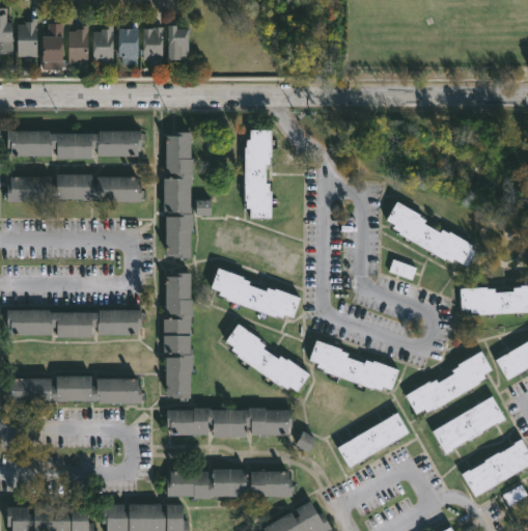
[(0,7),(10,8),(9,22),(15,22),(14,42),(0,42),(0,7)]
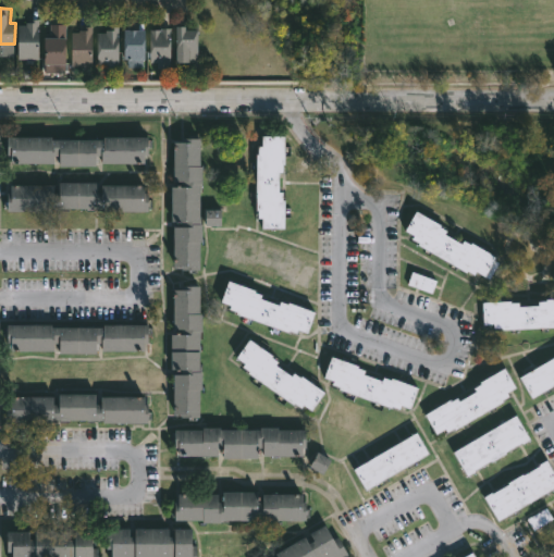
[(44,20),(42,59),(22,59),(23,25),(31,25),(31,23),(34,23),(34,20),(44,20)]
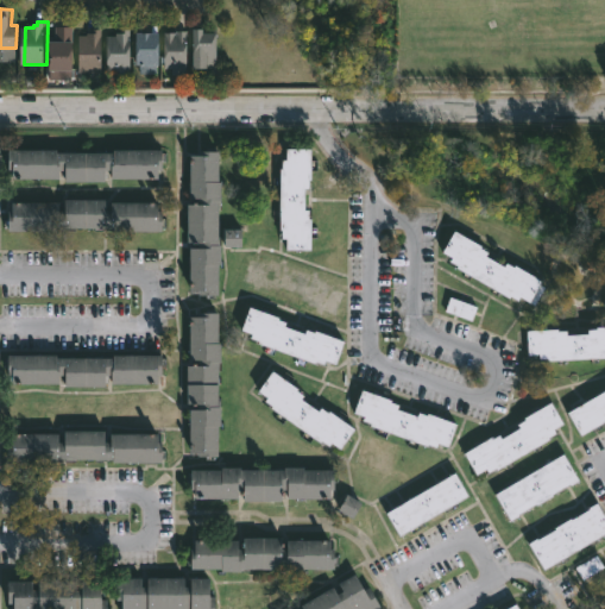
[(77,27),(77,43),(81,43),(80,71),(76,71),(76,81),(54,80),(54,69),(51,69),(52,42),(60,42),(60,26),(77,27)]
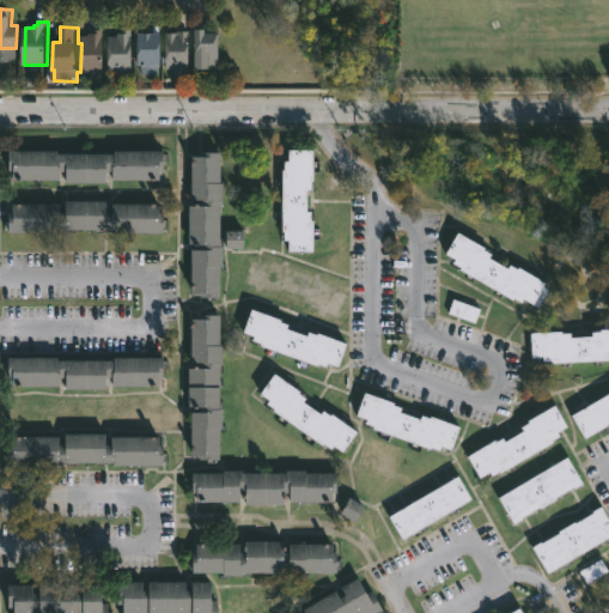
[(90,73),(84,73),(84,36),(92,36),(92,34),(97,34),(97,29),(107,29),(105,73),(90,73)]
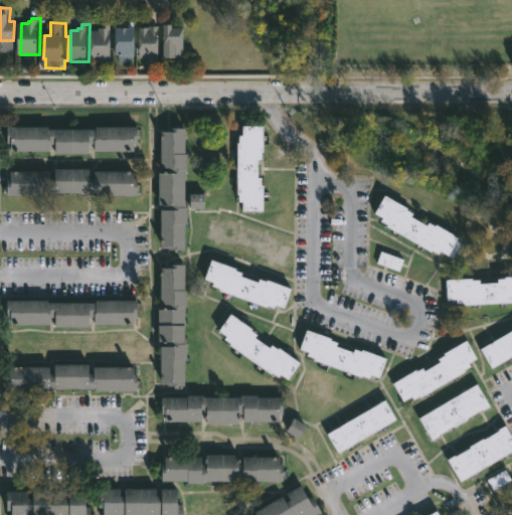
[(114,24),(114,67),(101,67),(102,59),(95,59),(95,30),(103,30),(103,28),(106,28),(106,24),(114,24)]
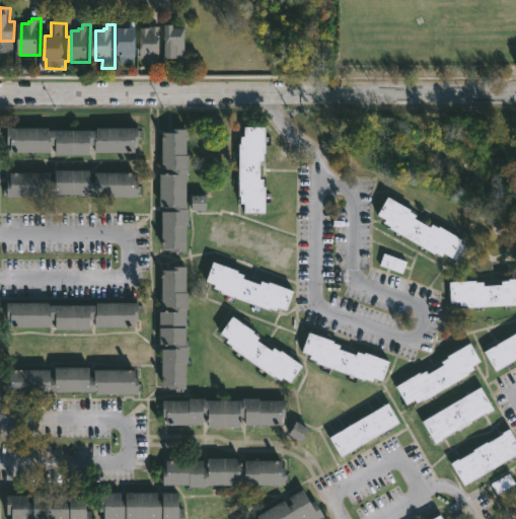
[(179,25),(179,28),(192,28),(192,59),(166,58),(166,25),(179,25)]
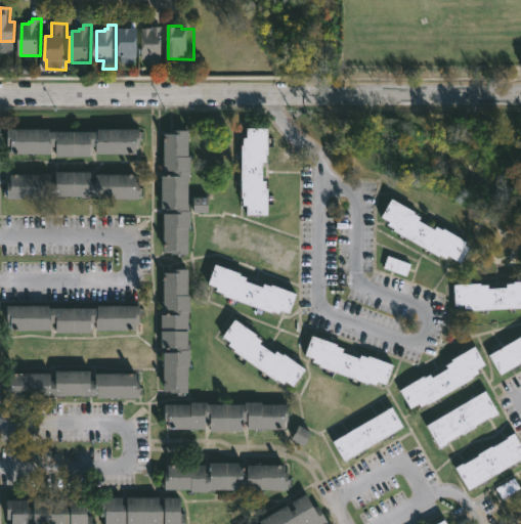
[(162,27),(161,58),(142,58),(142,28),(152,28),(152,30),(155,30),(155,27),(162,27)]
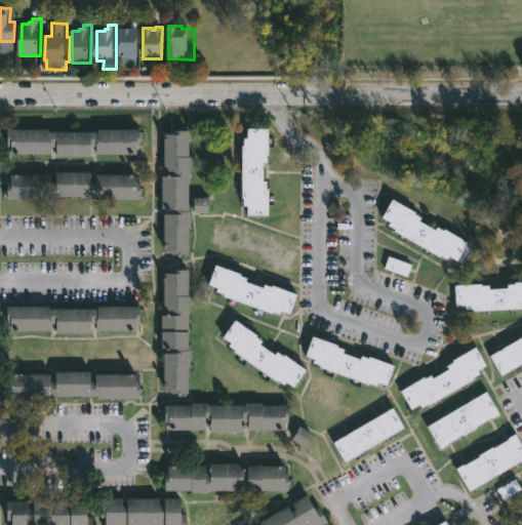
[(136,29),(135,55),(122,55),(122,52),(117,52),(117,28),(136,29)]
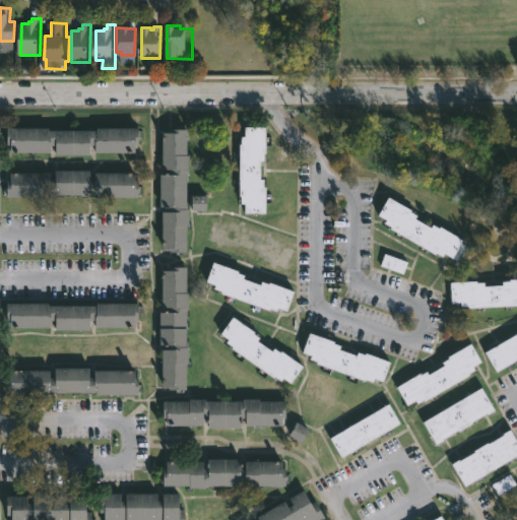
[(260,165),(260,180),(264,180),(264,187),(266,187),(266,196),(270,196),(270,202),(266,202),(266,213),(246,213),(246,204),(242,204),(242,197),(240,197),(240,144),(242,144),(242,136),(245,136),(245,127),(267,127),(267,154),(266,154),(266,161),(260,161),(260,165)]
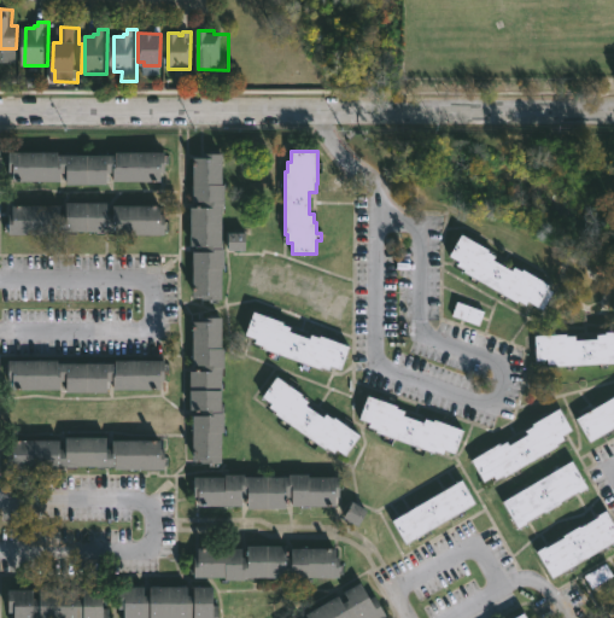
[(175,153),(175,174),(171,174),(171,182),(124,182),(124,174),(117,174),(117,185),(76,185),(76,175),(70,175),(70,182),(23,182),(23,173),(19,173),(19,153),(69,153),(69,157),(126,157),(126,153),(175,153)]
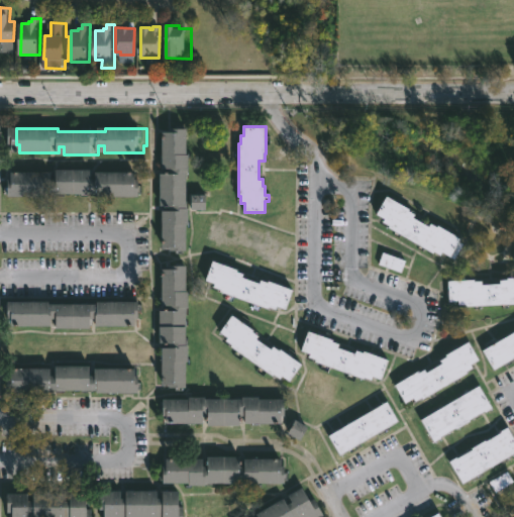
[(188,128),(188,154),(191,154),(191,172),(189,172),(189,225),(189,250),(172,250),(172,247),(164,247),(164,211),(172,210),(172,206),(163,206),(163,174),(171,174),(171,169),(165,169),(165,132),(172,132),(172,128),(188,128)]
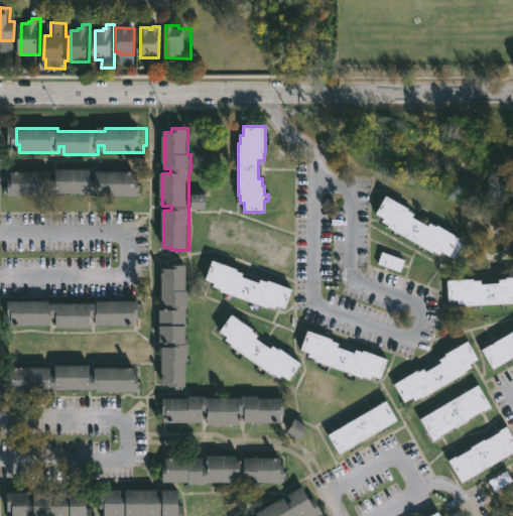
[(97,169),(97,179),(102,179),(102,172),(140,172),(140,178),(144,178),(144,196),(103,196),(103,194),(54,194),(54,197),(14,196),(14,177),(17,177),(17,171),(57,172),(57,179),(62,179),(62,169),(97,169)]
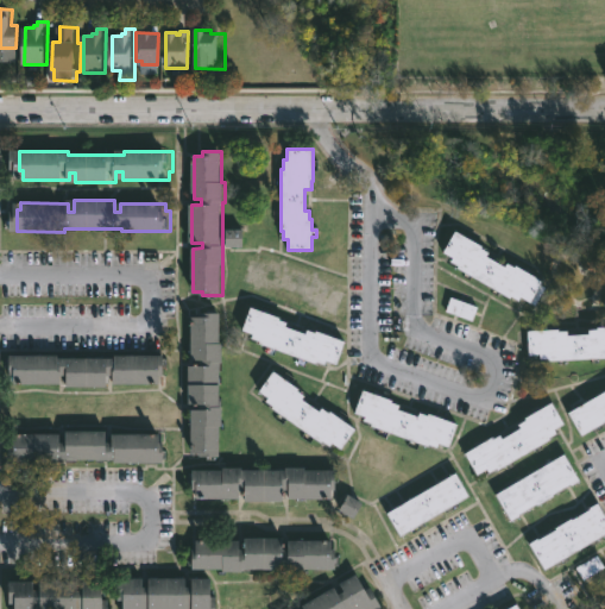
[(244,230),(227,230),(227,248),(244,246),(244,230)]
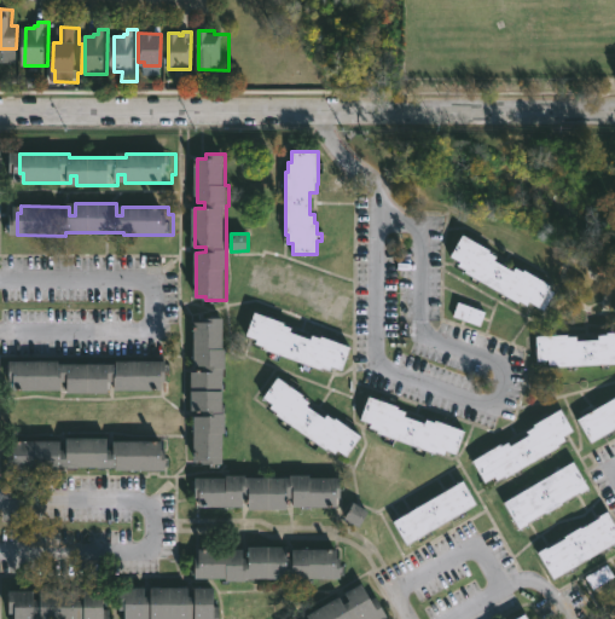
[(494,259),(514,270),(516,266),(523,271),(524,268),(551,284),(539,306),(529,301),(528,304),(520,299),(518,301),(465,270),(466,268),(459,264),(460,260),(451,254),(463,233),(489,249),(488,252),(495,255),(494,259)]
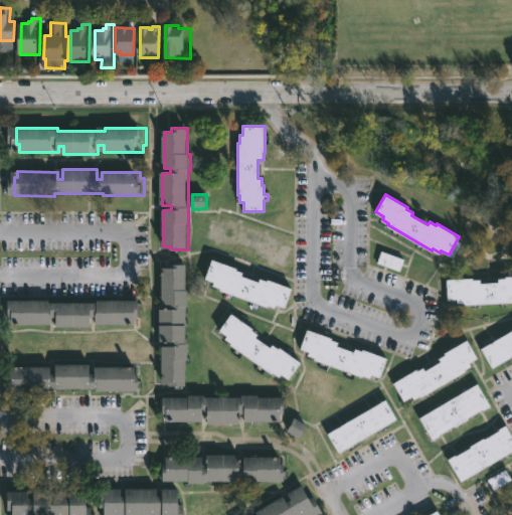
[(403,265),(400,272),(377,264),(382,251),(404,260),(403,265)]
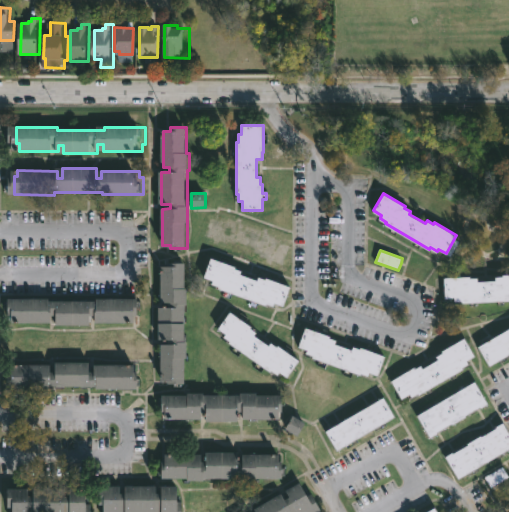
[(251,279),(256,281),(258,278),(265,280),(266,279),(290,287),(283,307),(274,303),(273,307),(265,304),(265,306),(217,289),(217,287),(211,285),(212,281),(203,278),(210,258),(234,267),(233,269),(240,271),(239,275),(251,279)]
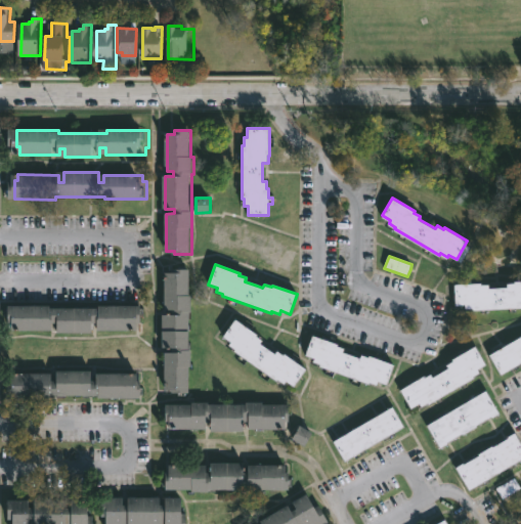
[(189,268),(189,294),(191,294),(191,311),(189,311),(189,349),(191,349),(191,365),(189,365),(189,392),(173,392),(173,389),(165,389),(165,351),(172,351),(172,347),(163,347),(163,313),(172,313),(172,308),(166,308),(166,271),(174,271),(174,268),(189,268)]
